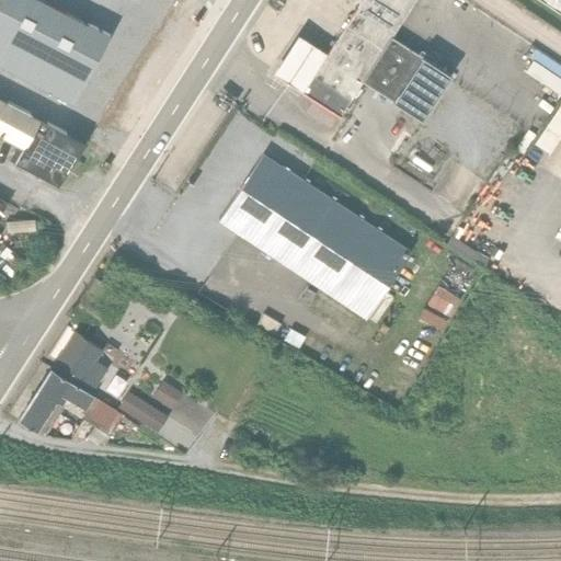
[(38,0),(0,0),(0,57),(79,95),(110,33),(38,0)]
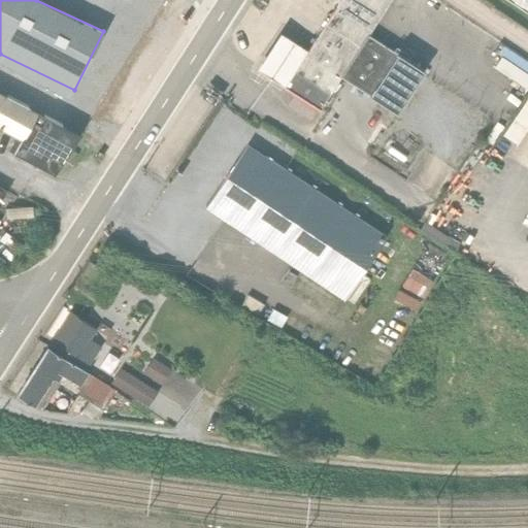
[(389,0),(339,0),(306,52),(295,70),(285,87),(320,109),(341,76),(367,33),(389,0)]
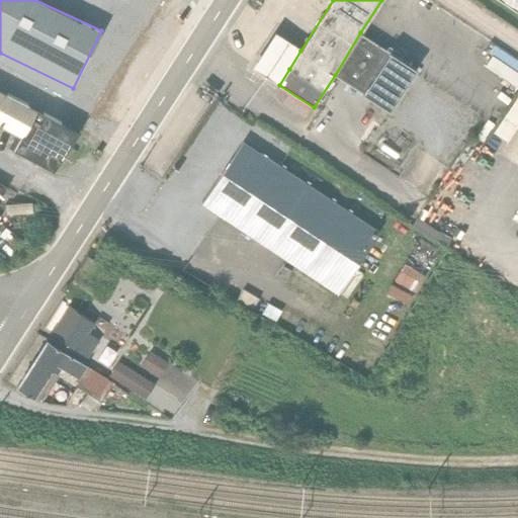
[(517,0),(499,0),(517,12),(517,0)]
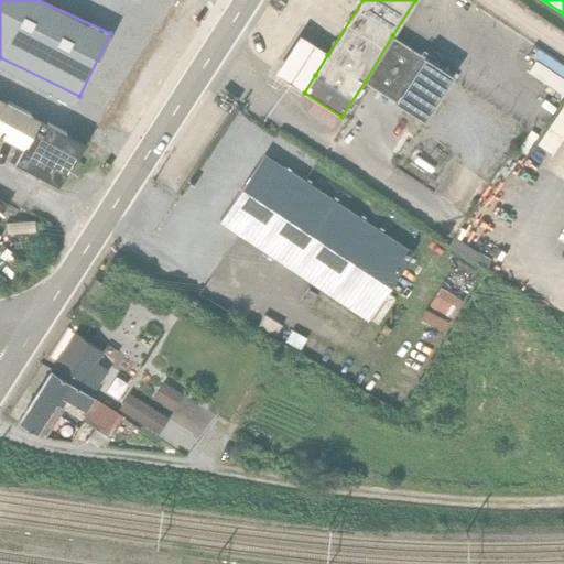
[(451,74),(392,35),(365,82),(423,120),(451,74)]
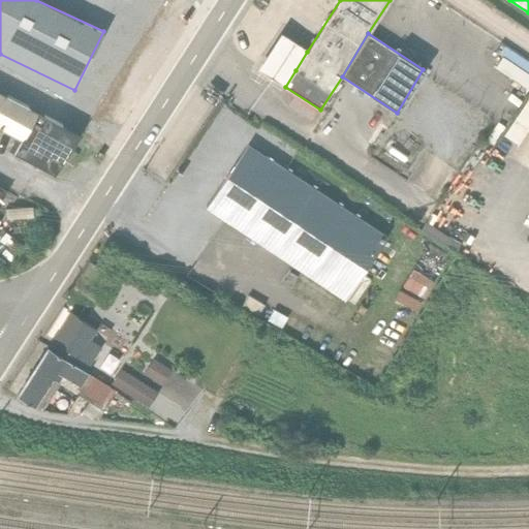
[(285,87),(307,52),(294,43),(280,34),(256,68),(271,78),(285,87)]
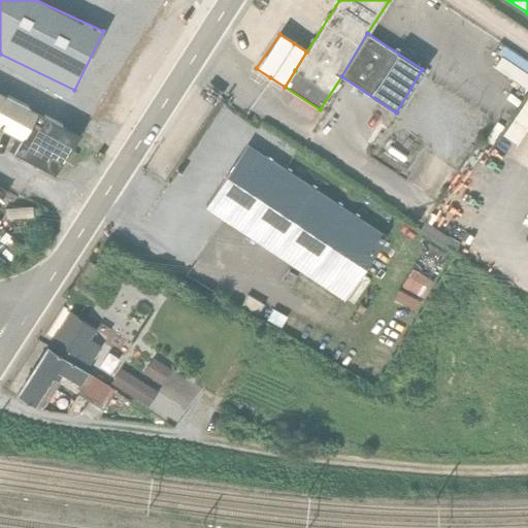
[(494,66),(527,84),(527,57),(505,44),(494,66)]
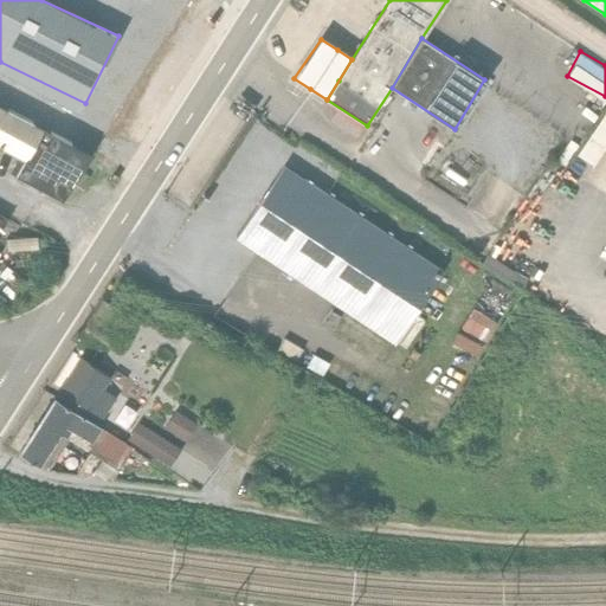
[(0,148),(24,162),(15,179),(56,199),(63,204),(92,158),(52,135),(44,130),(0,107),(0,148)]
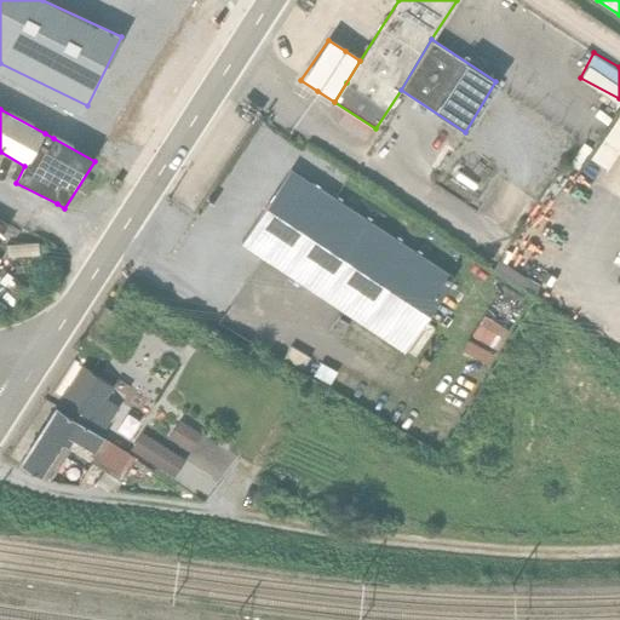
[(619,110),(589,159),(606,170),(619,148),(619,110)]
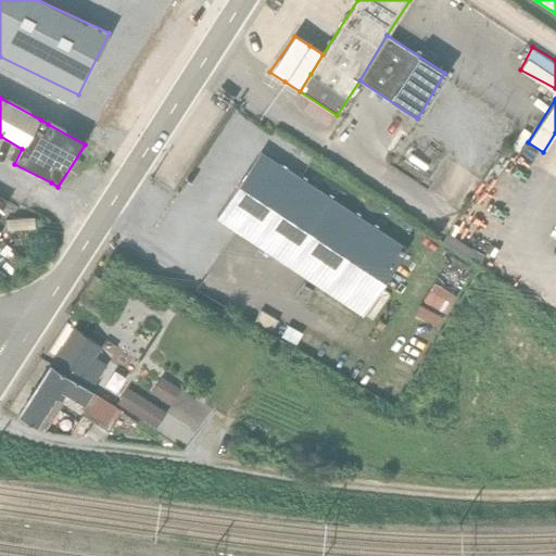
[(261,152),(215,219),(362,318),(407,250),(313,187),(261,152)]
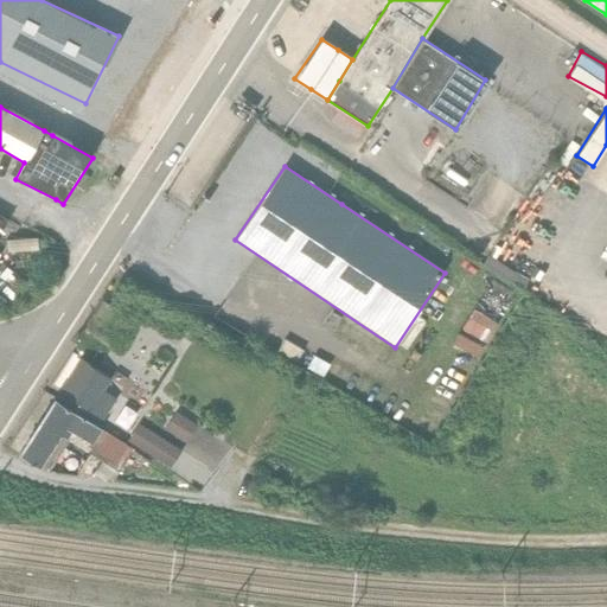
[(479,308),(466,327),(489,342),(500,323),(479,308)]
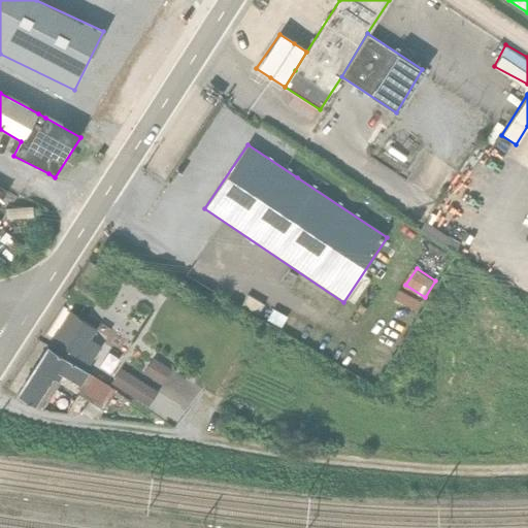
[(248,297),(241,306),(258,317),(264,306),(248,297)]
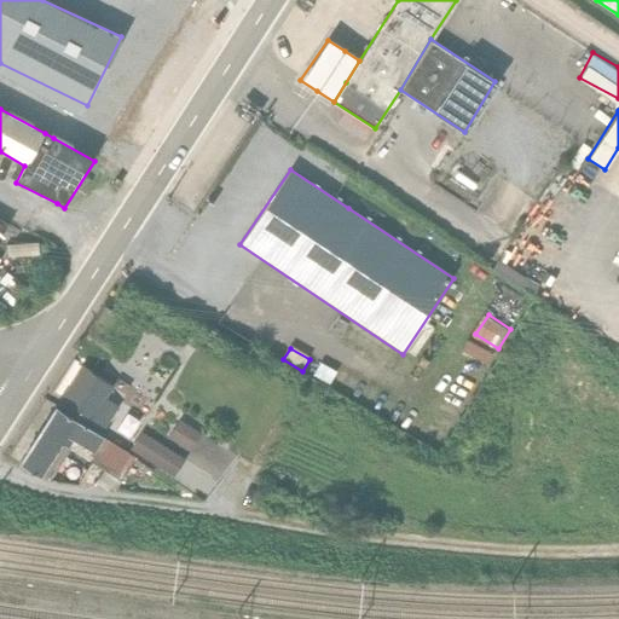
[(96,426),(109,406),(104,401),(113,388),(81,368),(59,403),(96,426)]
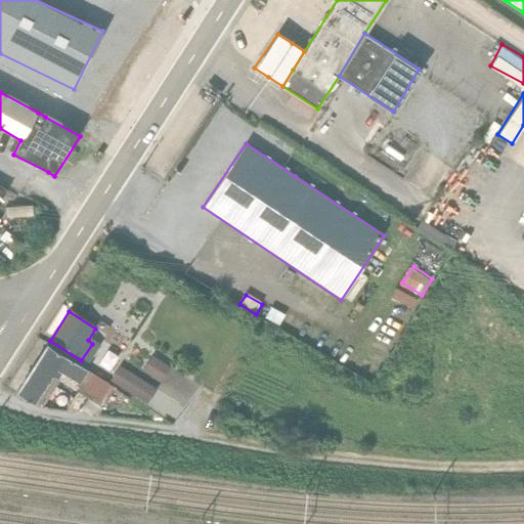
[(103,315),(101,319),(116,329),(124,317),(118,313),(114,318),(110,315),(107,318),(103,315)]
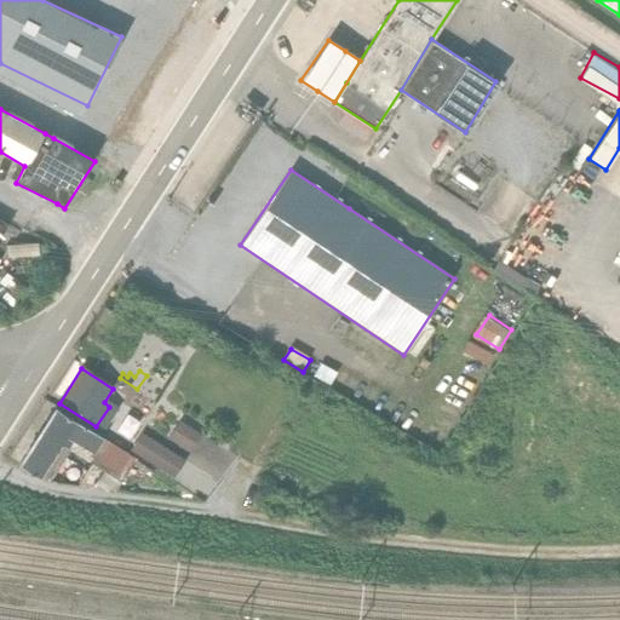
[(55,408),(97,436),(103,428),(118,409),(109,407),(96,426),(59,403),(55,408)]
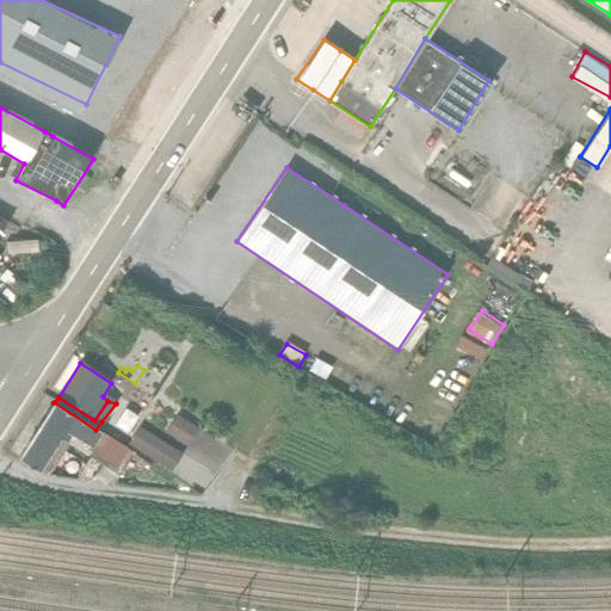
[(54,402),(36,432),(57,446),(78,418),(54,402)]
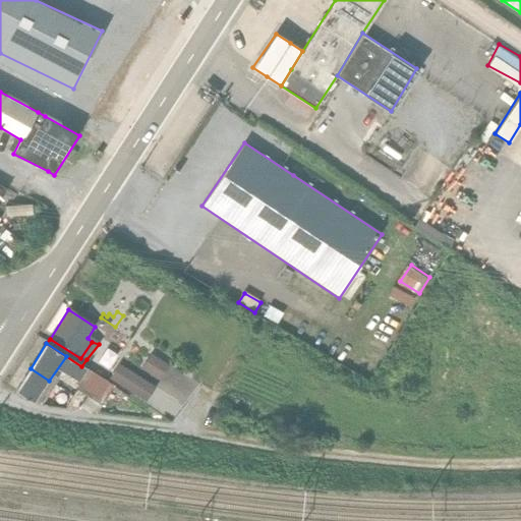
[(153,352),(142,369),(188,398),(199,381),(153,352)]
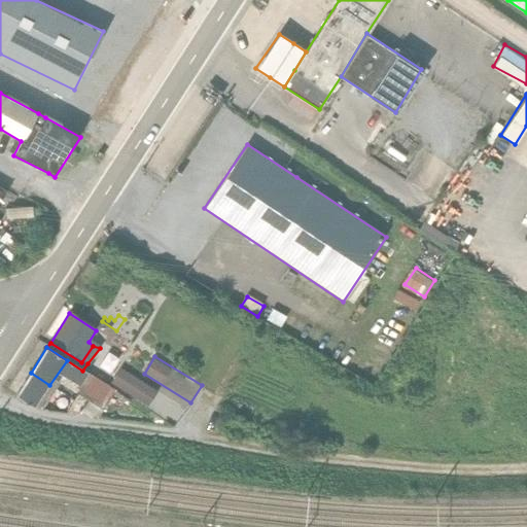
[(82,371),(89,374),(91,376),(95,369),(88,363),(82,371)]
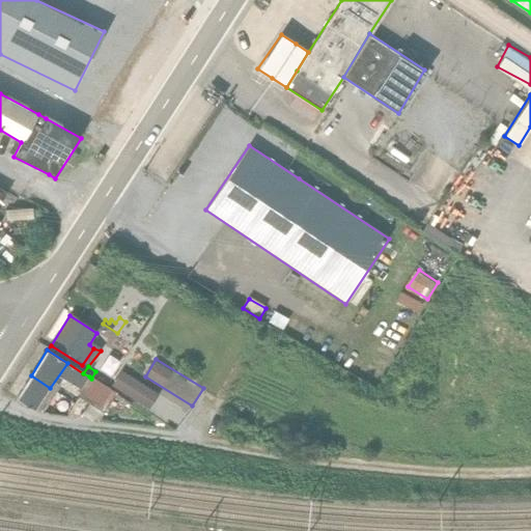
[(124,368),(113,385),(150,410),(161,392),(124,368)]
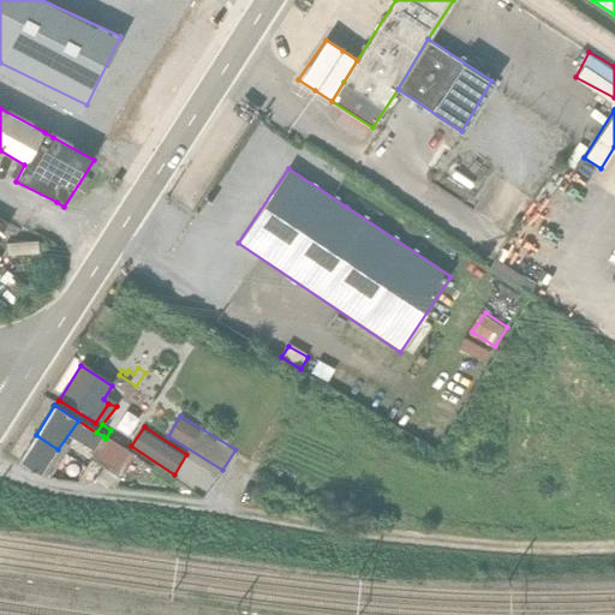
[(58,449),(36,435),(18,460),(40,475),(58,449)]
